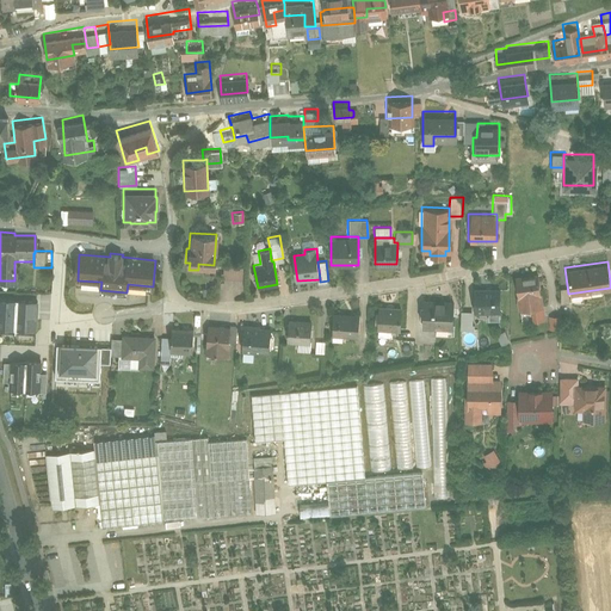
[(242,264),(222,263),(221,278),(241,279),(242,264)]
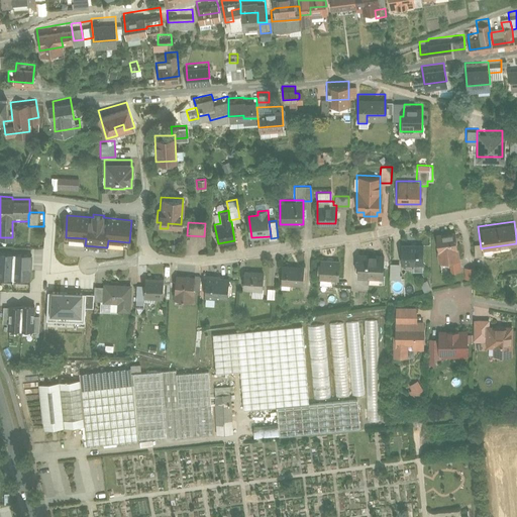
[(454,229),(434,232),(438,261),(447,260),(449,271),(460,269),(454,229)]
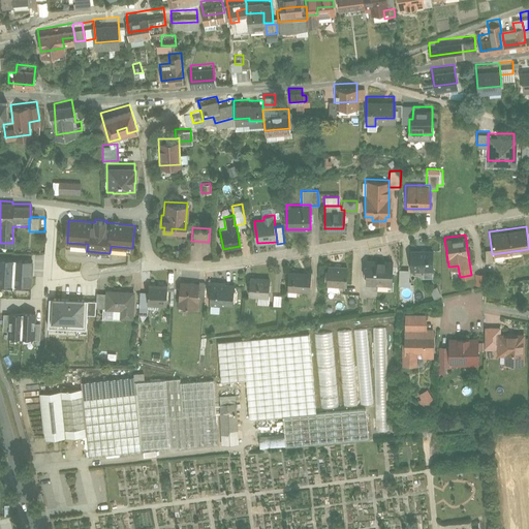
[(432,247),(409,248),(409,269),(432,269),(432,247)]
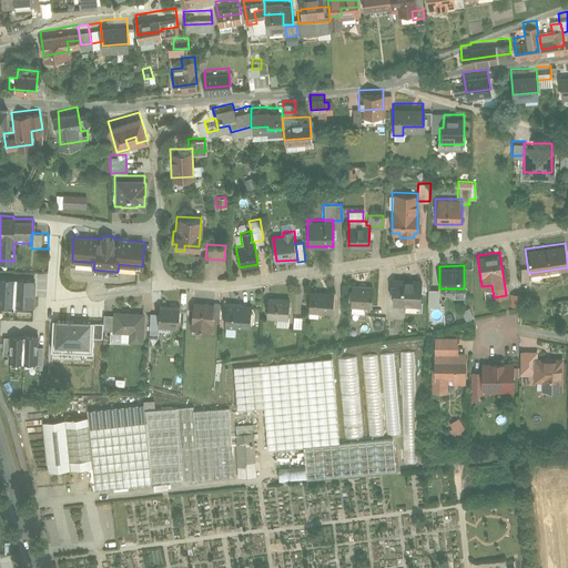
[(527,266),(518,267),(520,281),(528,281),(527,266)]
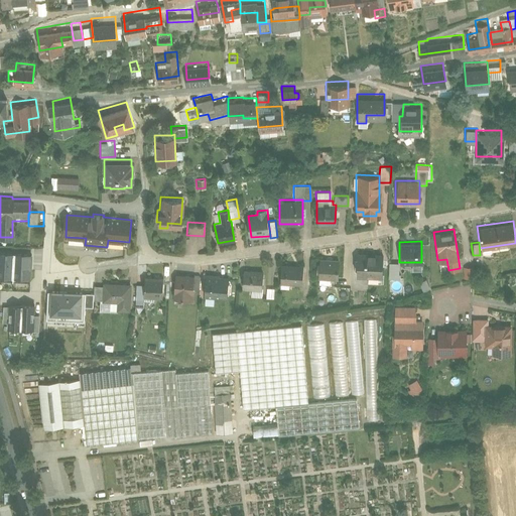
[(0,251),(0,275),(32,277),(33,253),(0,251)]
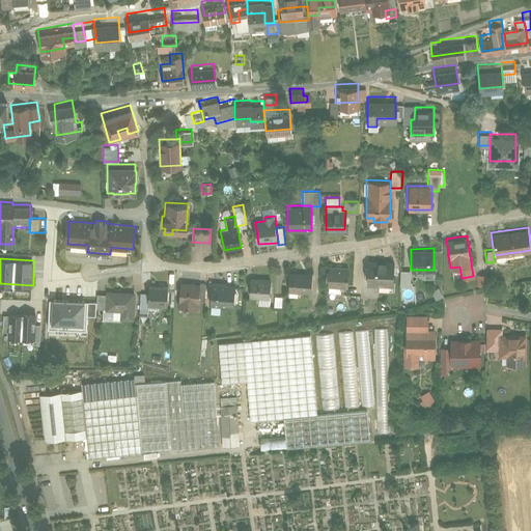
[(392,258),(366,258),(366,284),(392,285),(392,258)]
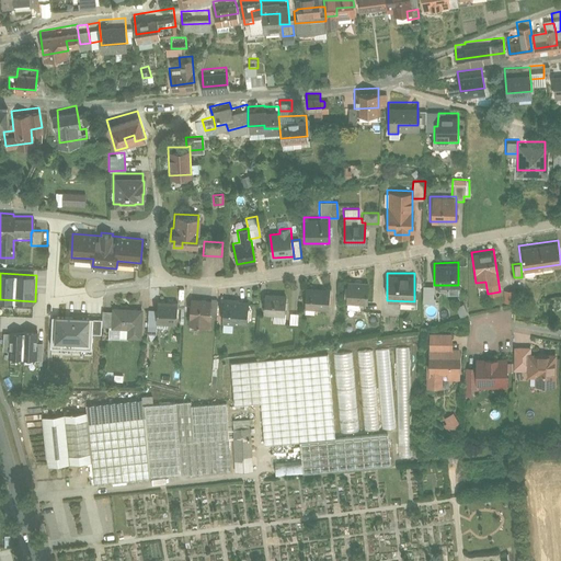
[(367,281),(346,279),(345,301),(366,302),(367,281)]
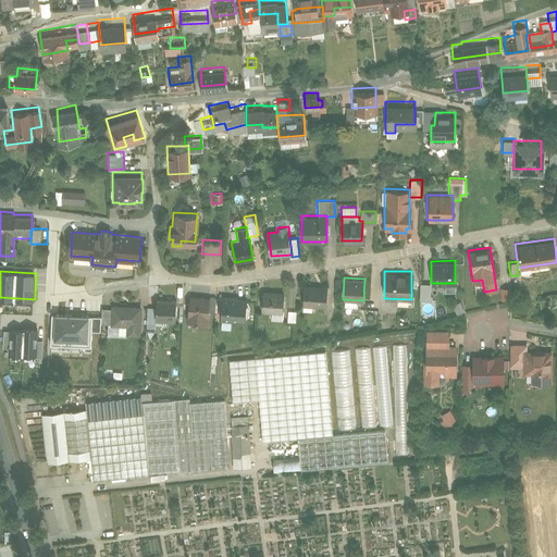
[(326,285),(302,284),(301,305),(325,306),(326,285)]
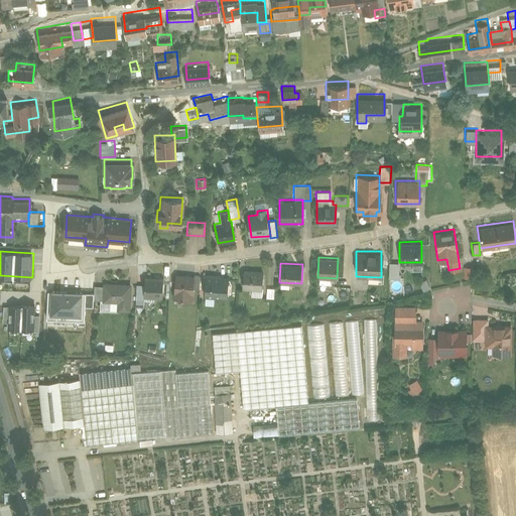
[(473,267),(463,267),(464,279),(474,279),(473,267)]
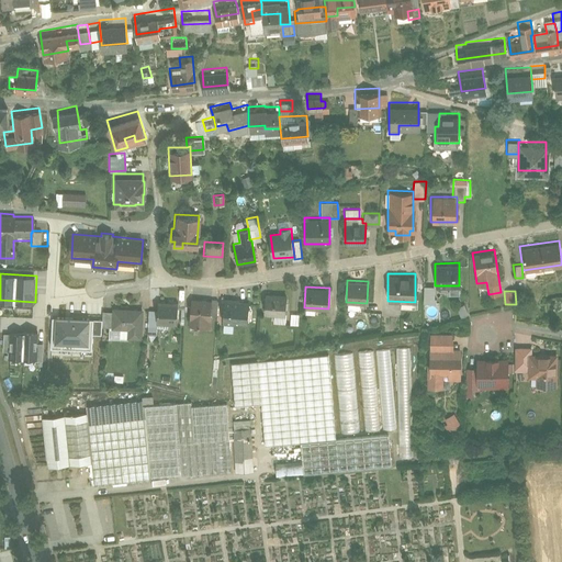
[(284,293),(263,293),(263,314),(284,315),(284,293)]
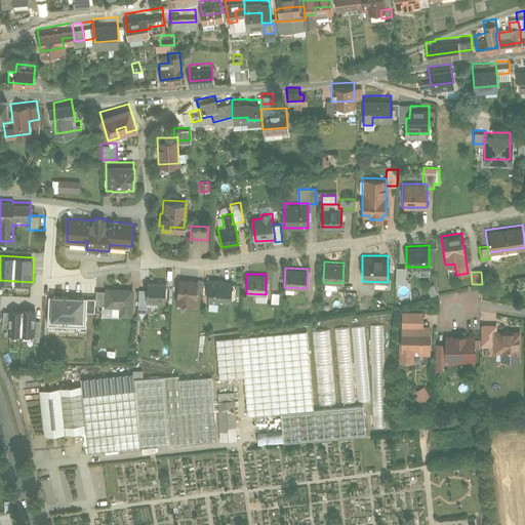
[(223,279),(208,277),(206,300),(216,301),(216,303),(230,304),(231,280),(223,280),(223,279)]
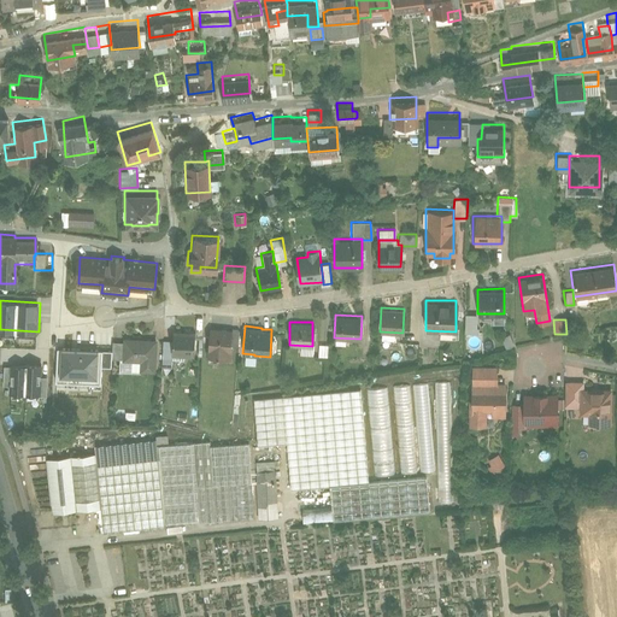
[(230,328),(207,327),(206,357),(229,358),(229,344),(230,328)]
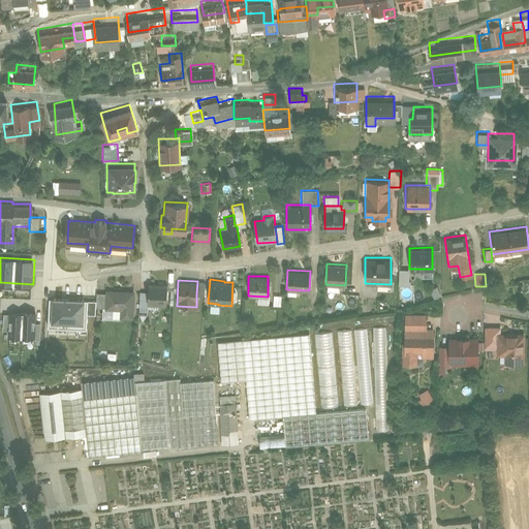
[(164,304),(165,283),(147,283),(147,304),(164,304)]
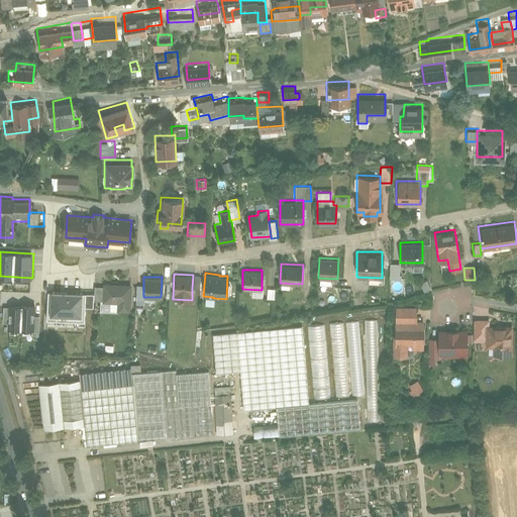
[(131,312),(132,284),(105,283),(105,286),(104,300),(104,301),(119,302),(119,312),(131,312)]
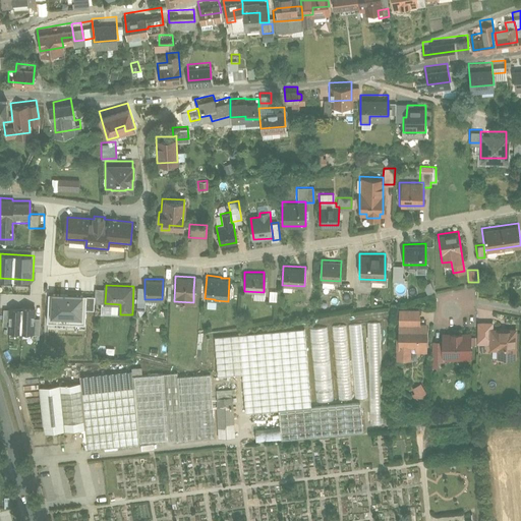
[(105,302),(106,288),(97,288),(96,302),(105,302)]
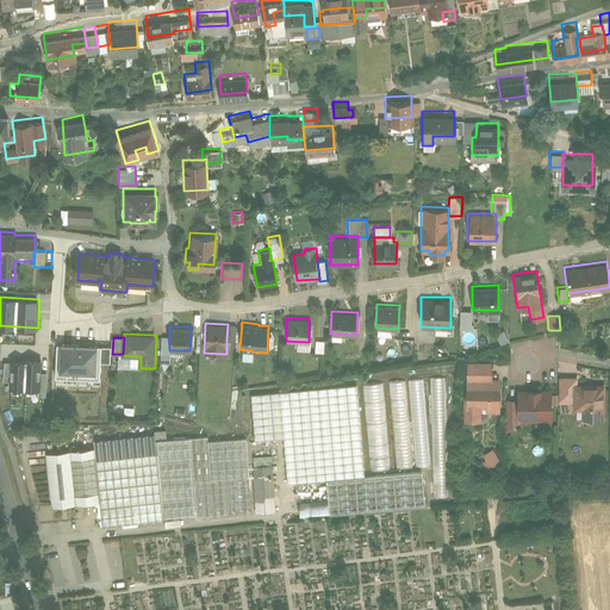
[(99,344),(61,344),(61,371),(98,371),(99,344)]
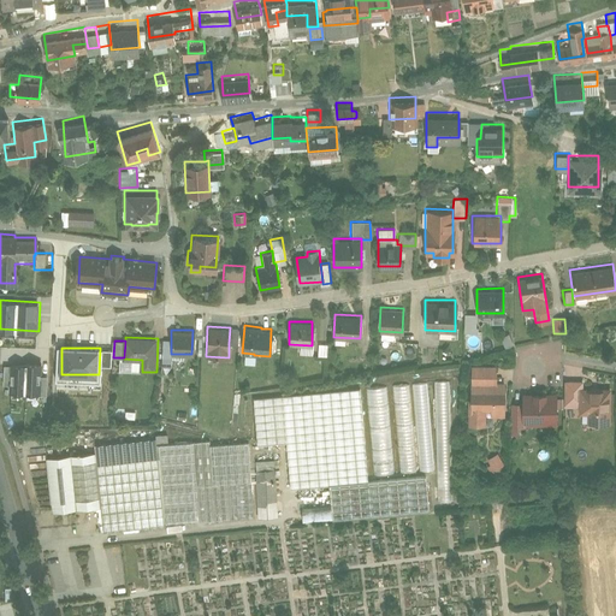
[(9,391),(42,392),(43,362),(27,362),(27,365),(10,363),(9,391)]
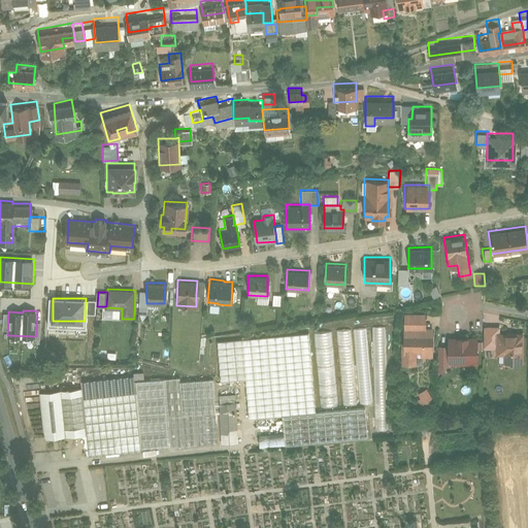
[(425,312),(402,312),(402,342),(400,341),(400,364),(414,365),(415,354),(419,354),(419,357),(431,357),(431,327),(424,327),(425,312)]
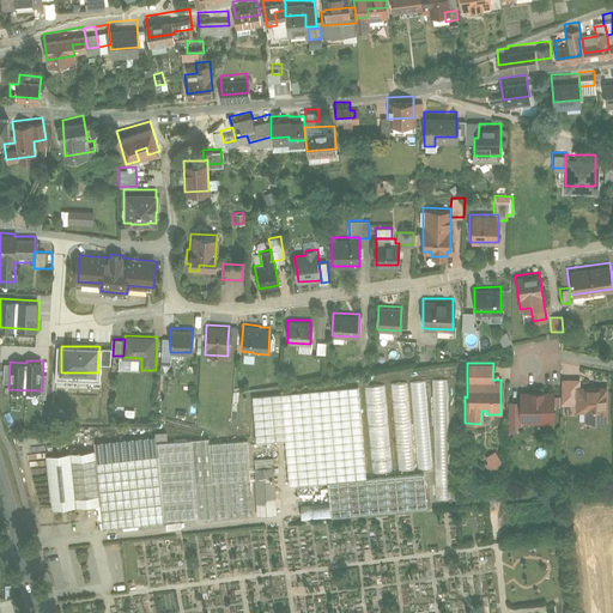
[(434,378),(436,498),(451,497),(448,378),(434,378)]
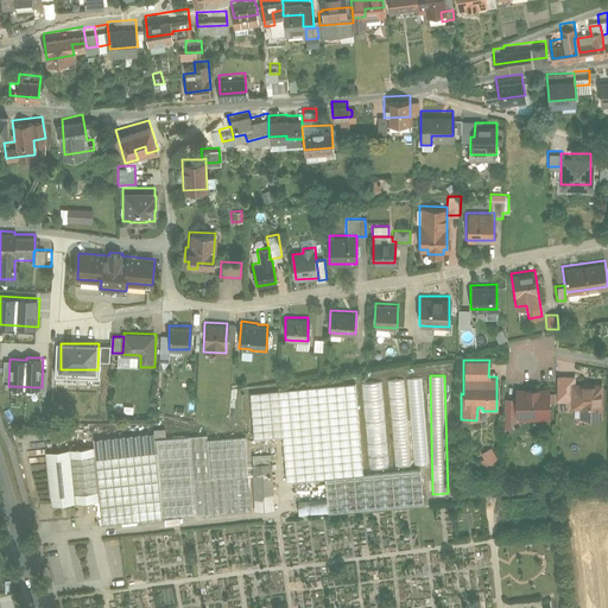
[(555,375),(555,403),(570,403),(570,410),(577,410),(577,417),(601,417),(601,382),(574,382),(574,375),(555,375)]
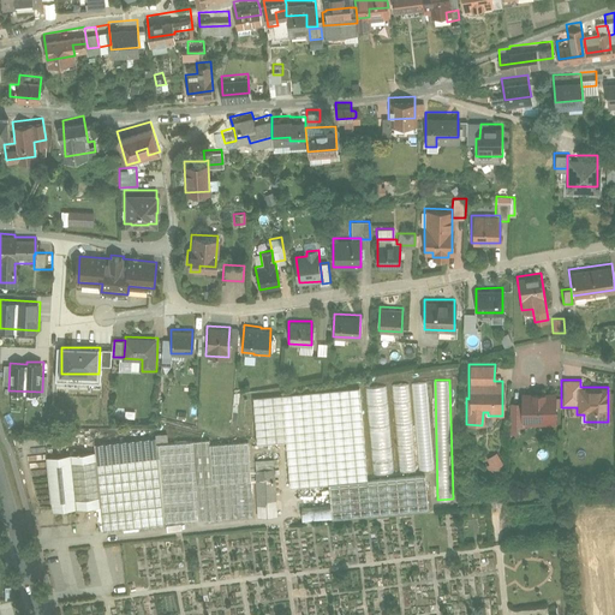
[(407,386),(390,387),(398,473),(415,472),(407,386)]
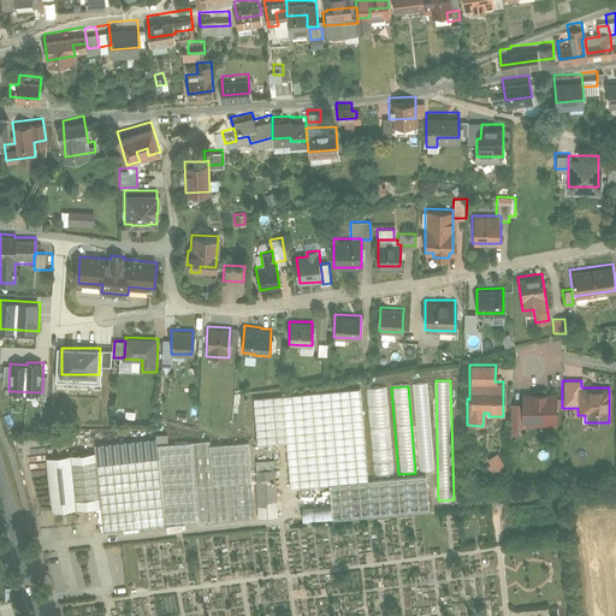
[(384,389),(363,390),(371,477),(391,474),(384,389)]
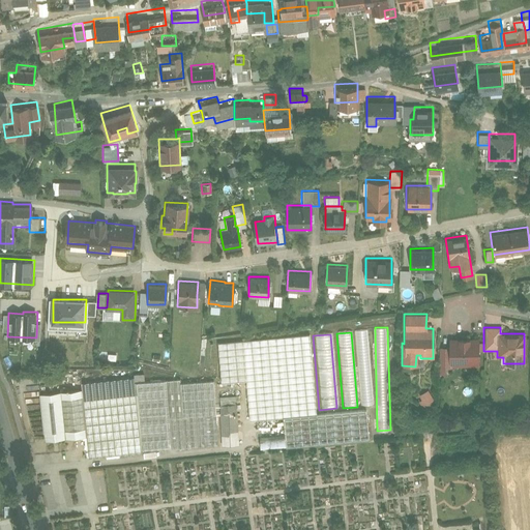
[(308,335),(215,344),(218,378),(218,384),(243,382),(247,420),(281,417),(315,414),(308,335)]
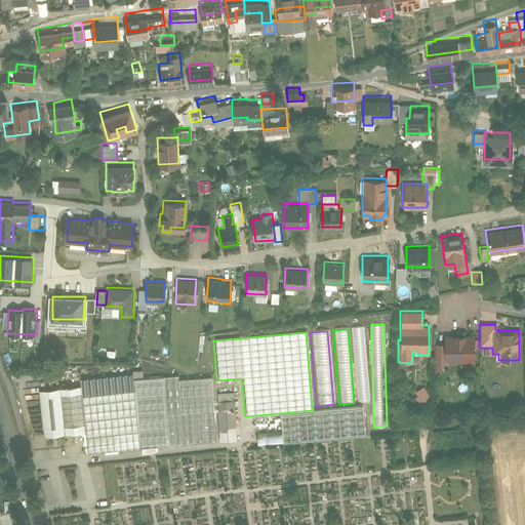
[(444,363),(474,363),(473,349),(473,338),(473,334),(444,335),(444,342),(444,363)]
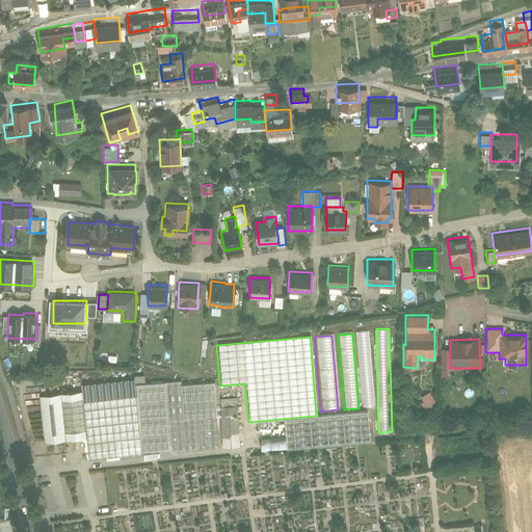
[(219,379),(216,345),(205,346),(208,380),(219,379)]
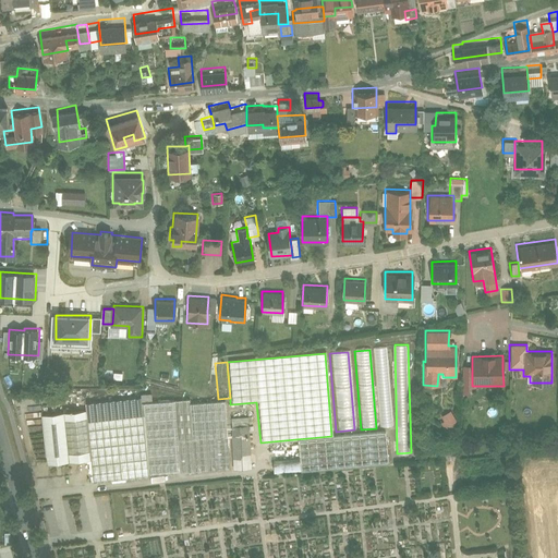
[(472,386),(472,364),(461,364),(462,386),(472,386)]
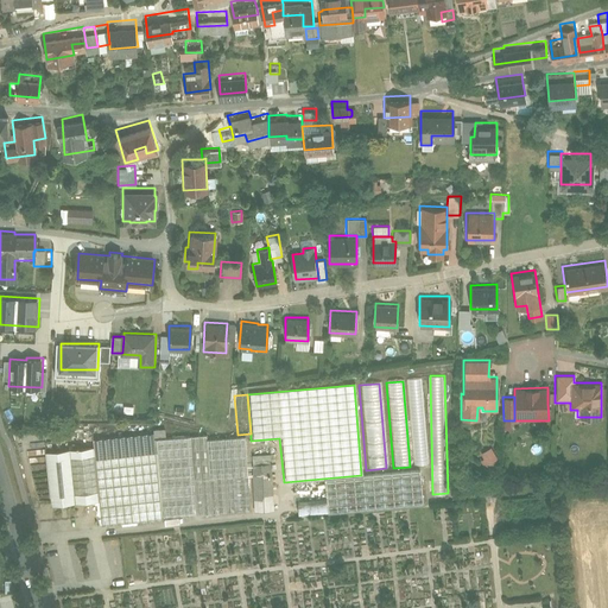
[(152,430),(152,432),(152,439),(164,438),(163,429),(152,430)]
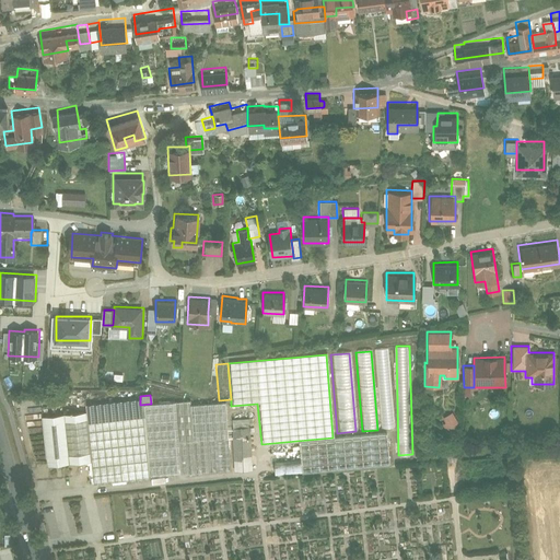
[(45,465),(90,461),(91,482),(148,477),(148,475),(229,471),(226,440),(225,429),(224,403),(188,406),(188,401),(151,404),(140,405),(140,398),(84,404),(84,410),(39,415),(45,465)]
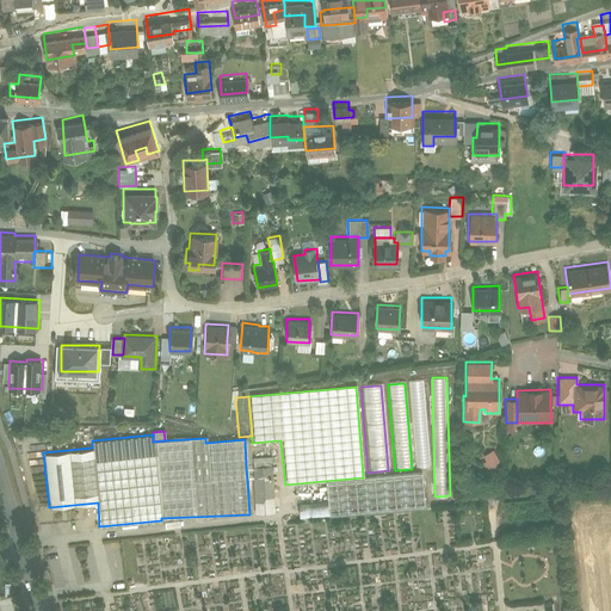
[(499,463),(492,450),(481,456),(485,462),(481,463),(485,470),(499,463)]
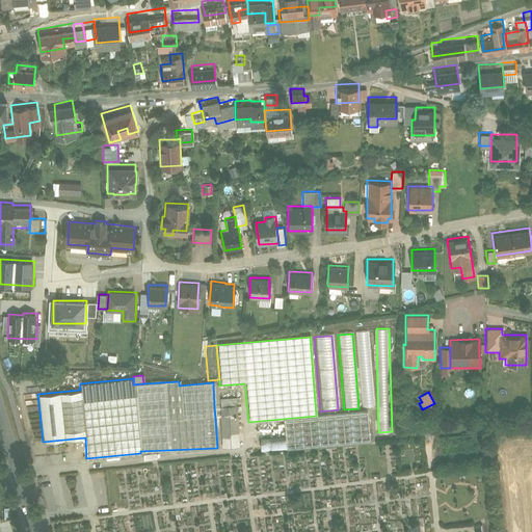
[(238,447),(235,399),(219,399),(219,407),(214,407),(215,418),(219,417),(220,448),(238,447)]
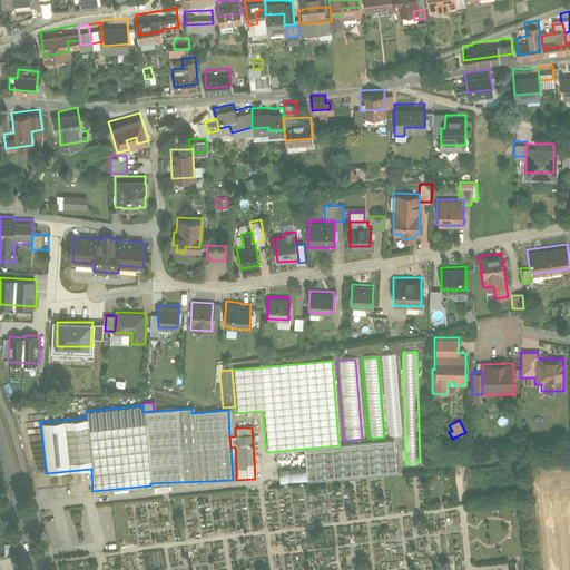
[(338,445),(302,449),(305,482),(394,474),(392,441),(338,445)]
